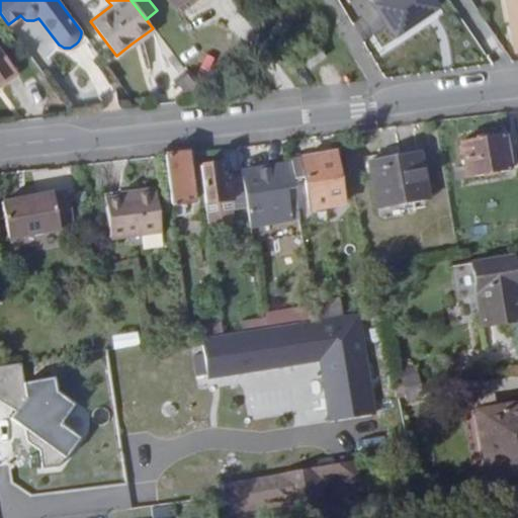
[(182,0),(174,6),(180,15),(199,0),(182,0)]
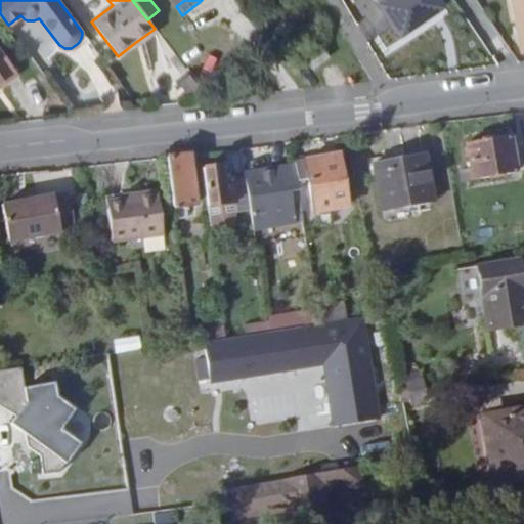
[(436,0),(376,0),(393,29),(421,10),(423,13),(439,4),(436,0)]
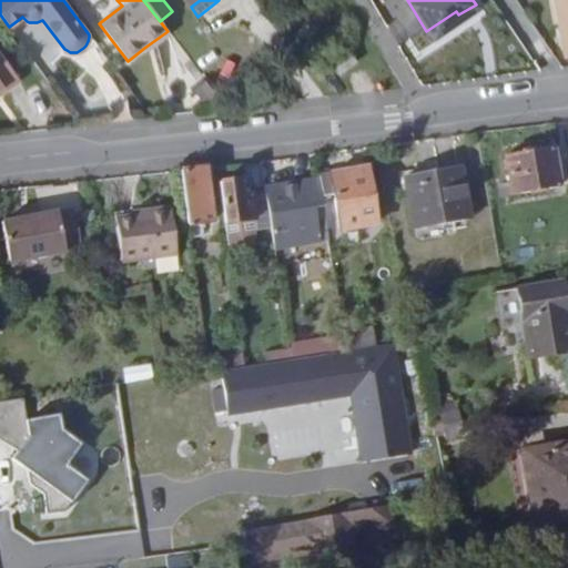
[(168,31),(144,48),(148,52),(171,36),(168,31)]
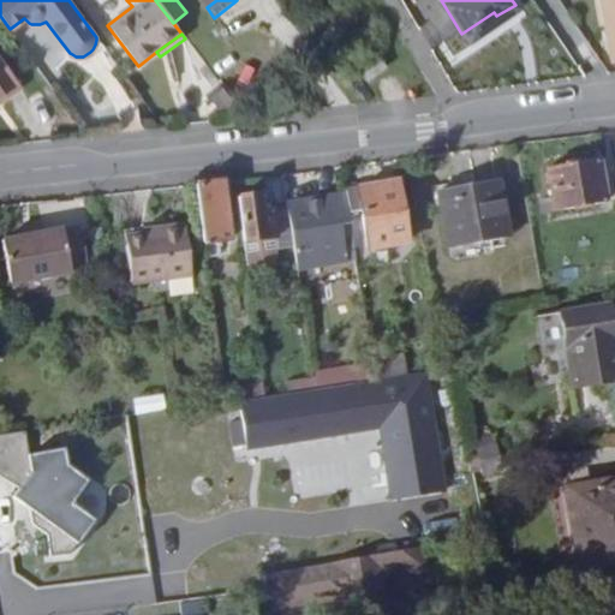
[(362,69),(369,79),(388,66),(380,55),(362,69)]
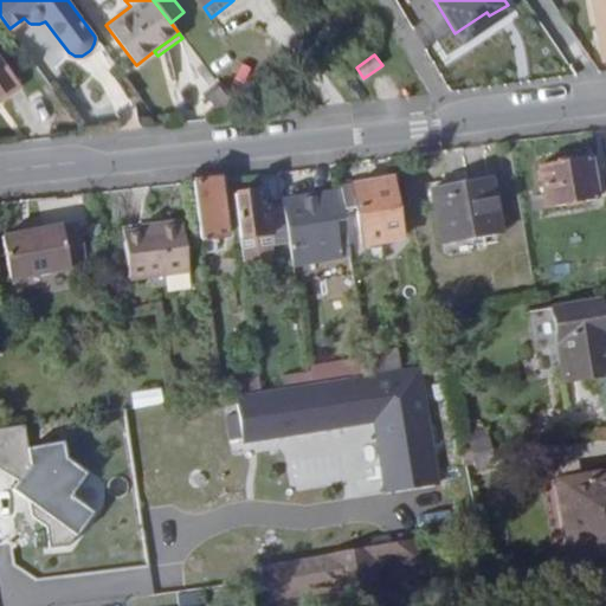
[(7,97),(21,86),(0,57),(0,96),(4,94),(7,97)]
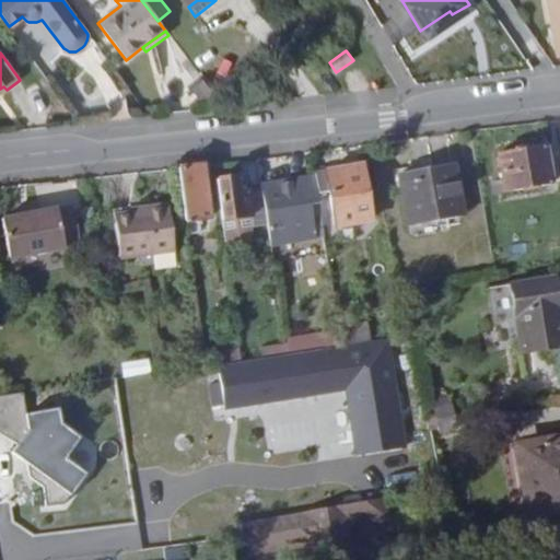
[(504,194),(552,185),(546,146),(498,153),(502,181),(504,194)]
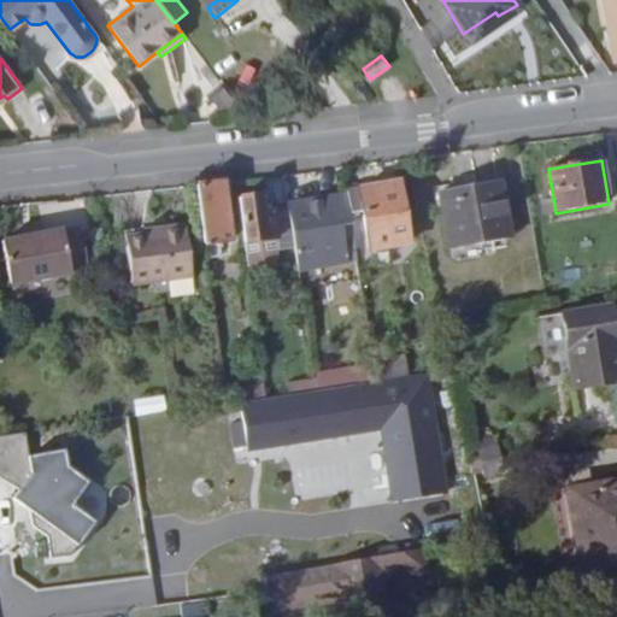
[(452,248),(511,239),(501,181),(476,184),(479,194),(444,200),(452,248)]
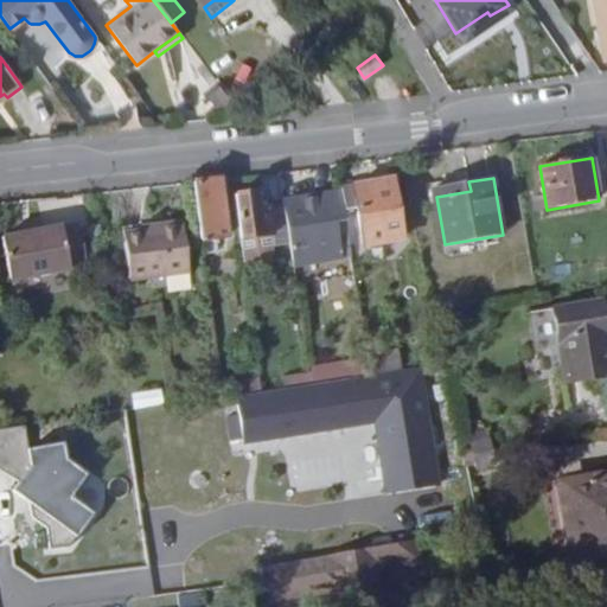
[(216,180),(189,184),(198,242),(223,240),(216,180)]
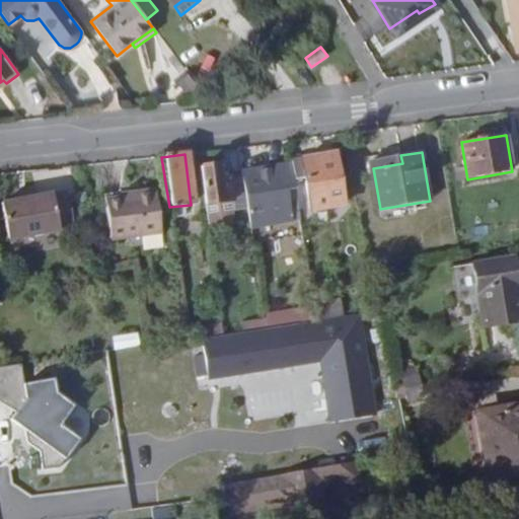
[(291,163),(294,179),(304,177),(310,212),(345,206),(337,154),(291,161),(291,163)]
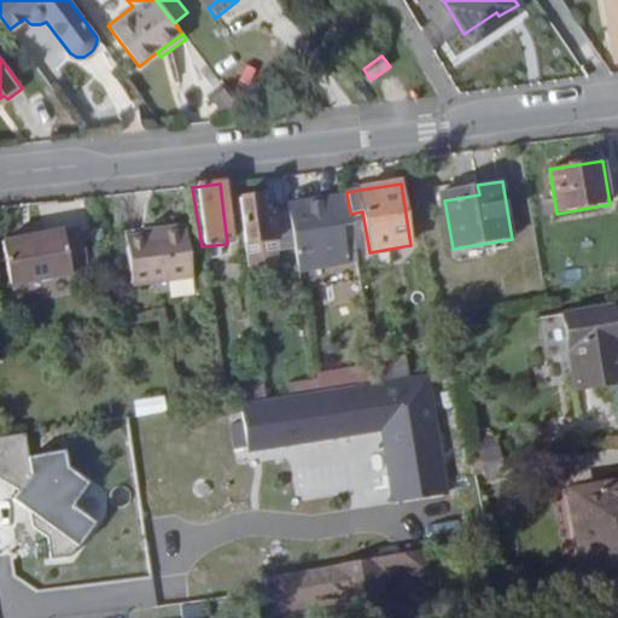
[(442,191),(444,200),(479,194),(477,185),(442,191)]
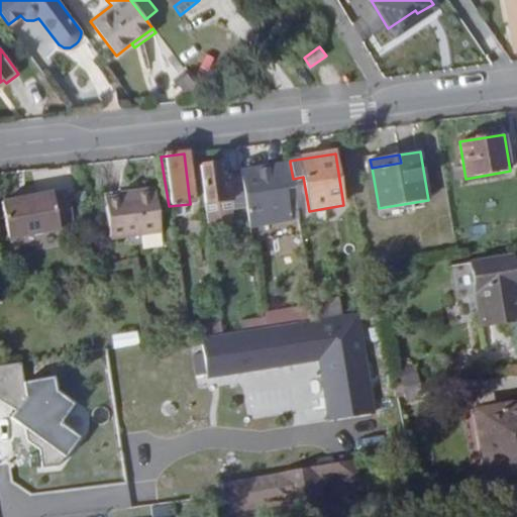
[(290,163),(241,171),(243,182),(247,208),(251,228),(288,221),(283,190),(294,187),(293,179),(290,163)]
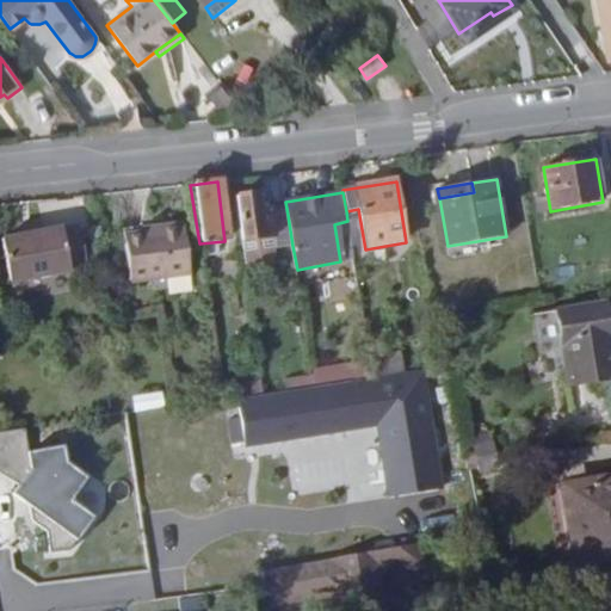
[(275,248),(292,246),(288,215),(273,216),(272,208),(269,208),(269,205),(261,207),(259,193),(238,197),(244,242),(272,239),(275,248)]
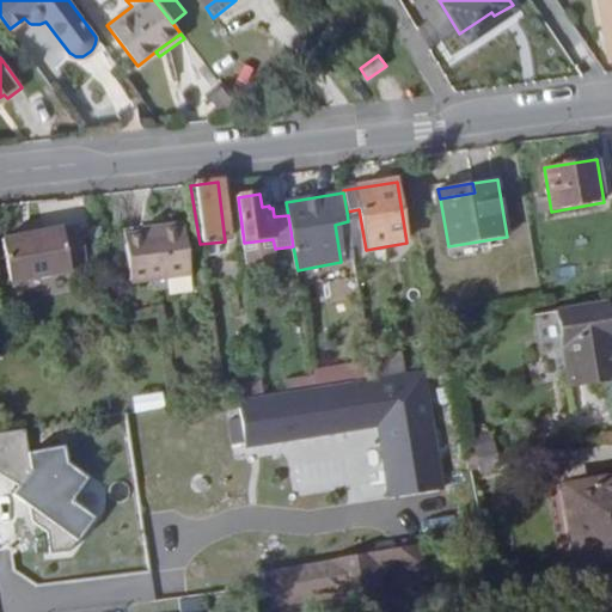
[(539,214),(551,212),(549,197),(537,199),(539,214)]
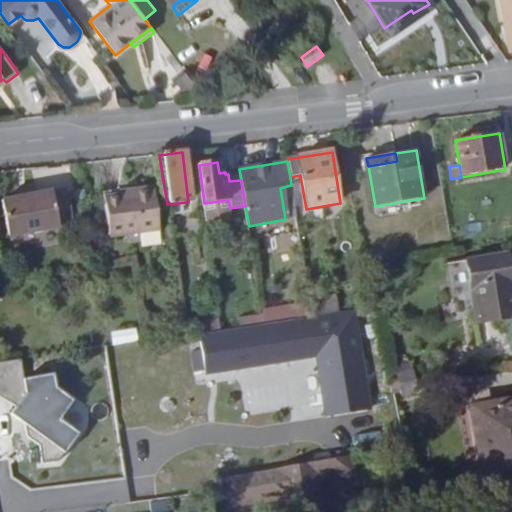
[(108,237),(159,230),(154,190),(126,194),(119,195),(103,197),(108,237)]
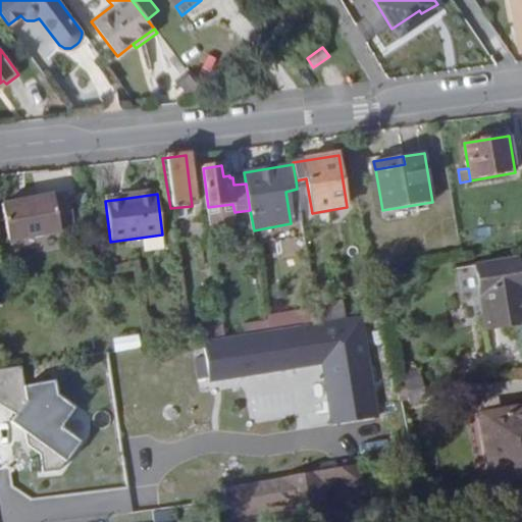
[(0,205),(6,243),(59,235),(59,233),(74,230),(68,196),(53,198),(53,197),(0,205)]
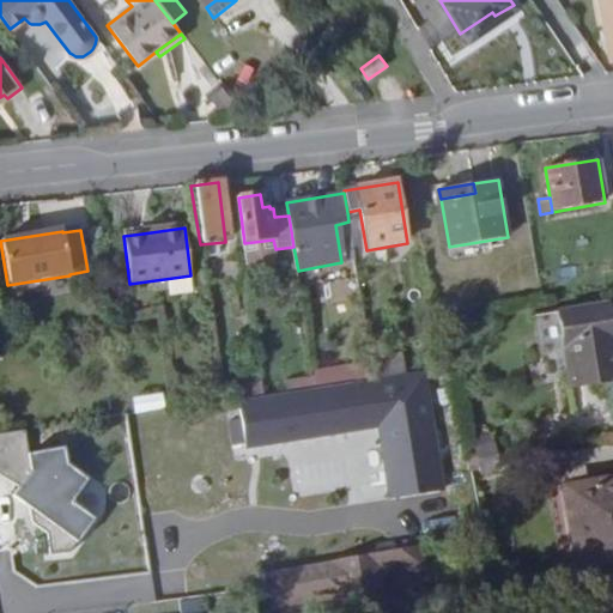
[(612,337),(607,305),(559,314),(569,372),(571,386),(612,378),(612,337)]
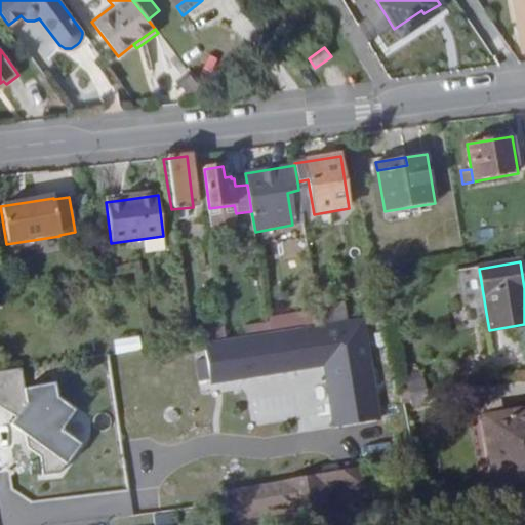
[(487,319),(479,269),(466,271),(467,276),(471,301),(474,321),(487,319)]
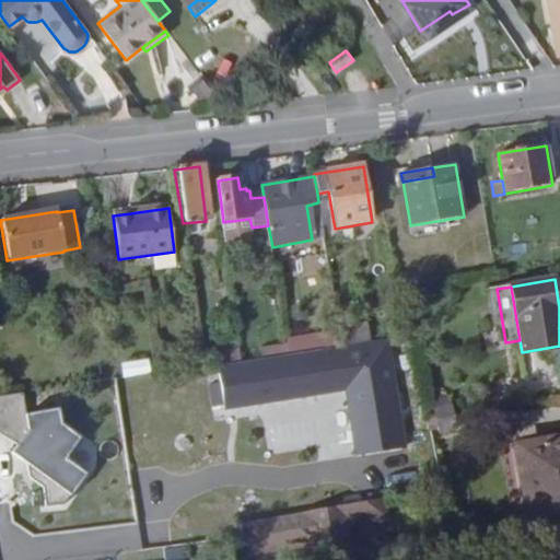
[(502,322),(498,294),(486,295),(490,324),(502,322)]
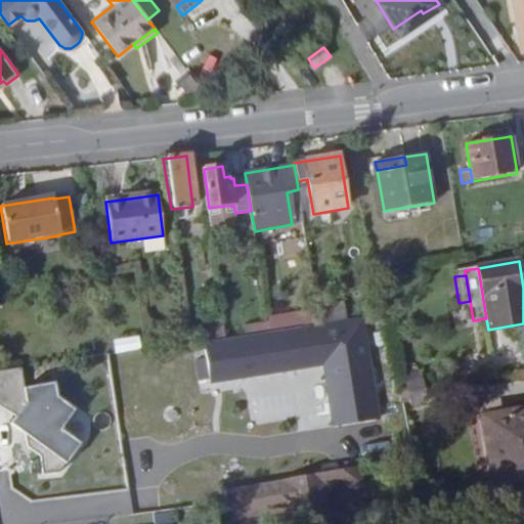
[(320,323),(346,319),(342,293),(315,297),(317,308),(320,323)]
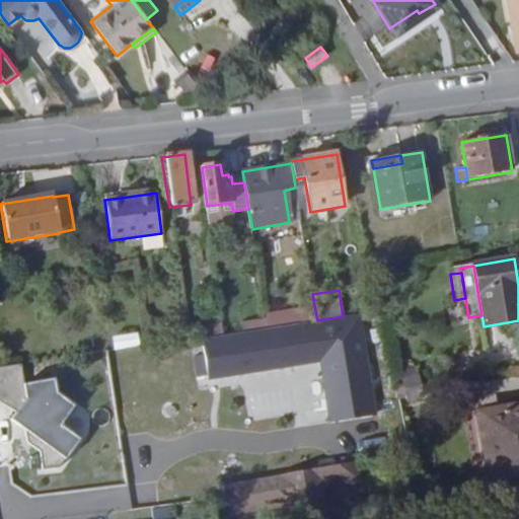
[(363,300),(350,304),(353,314),(366,309),(363,300)]
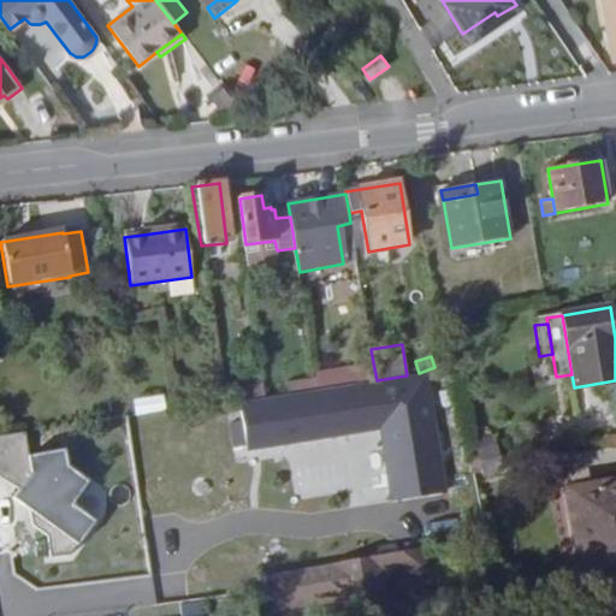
[(359,383),(377,380),(373,362),(355,365),(359,383)]
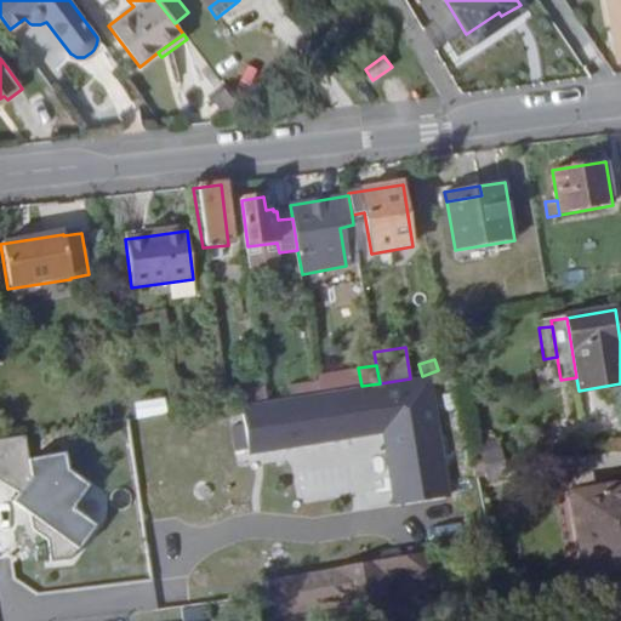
[(322,393),(362,386),(358,368),(318,375),(319,381),(322,393)]
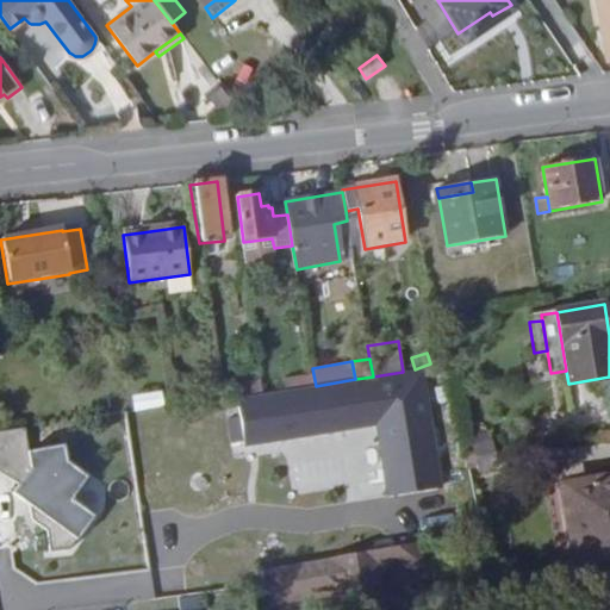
[(422,372),(231,402),(237,446),(372,424),(383,497),(440,487),(422,372)]
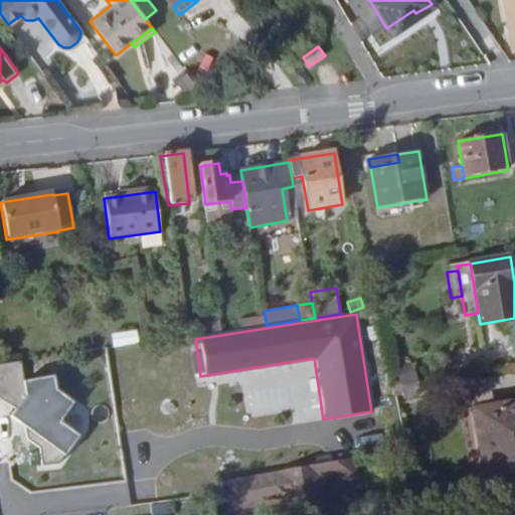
[(241,329),(267,326),(265,316),(239,319),(241,329)]
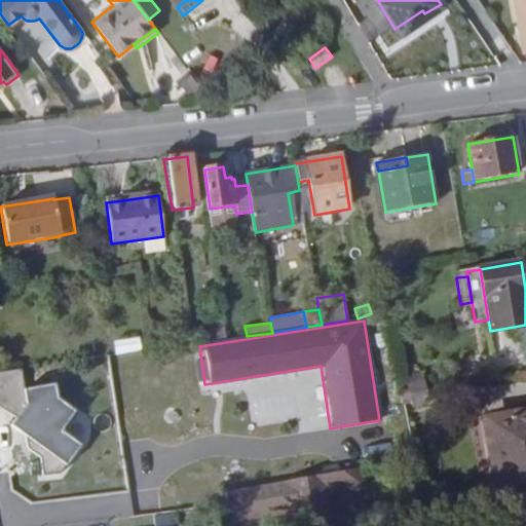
[(116,355),(142,351),(140,338),(114,343),(116,355)]
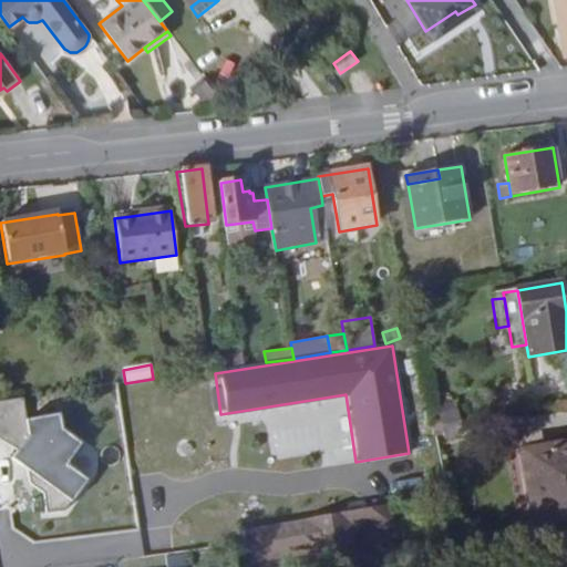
[(26,398),(0,402),(0,441),(12,440),(17,465),(34,462),(43,511),(92,502),(88,473),(100,471),(94,444),(73,447),(68,414),(30,421),(26,398)]
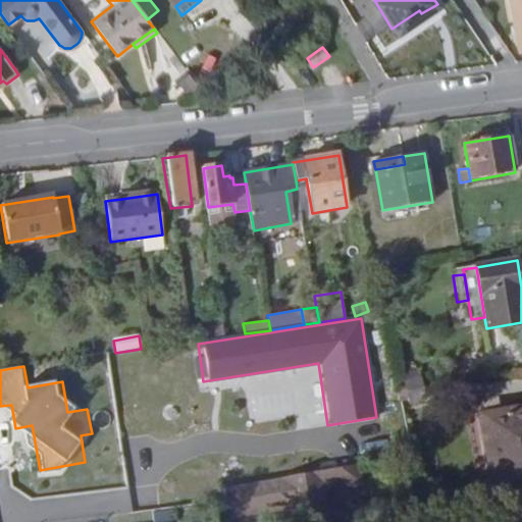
[(403,373),(406,388),(423,385),(421,370),(403,373)]
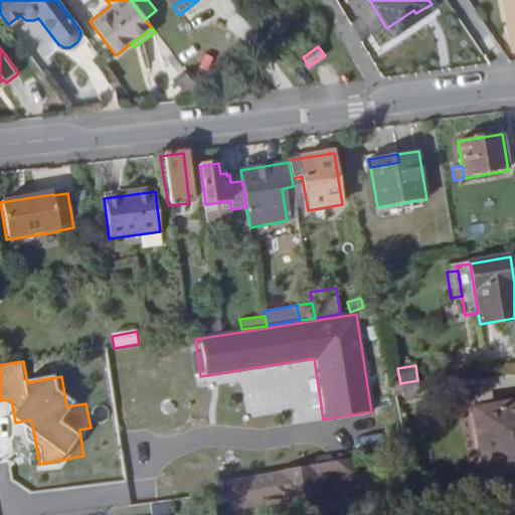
[(417,380),(400,383),(402,398),(420,395),(417,380)]
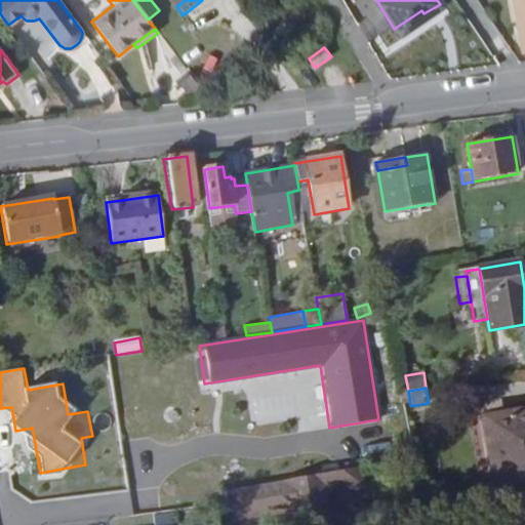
[(485,419),(495,484),(499,483),(524,479),(524,410),(485,417),(485,419)]
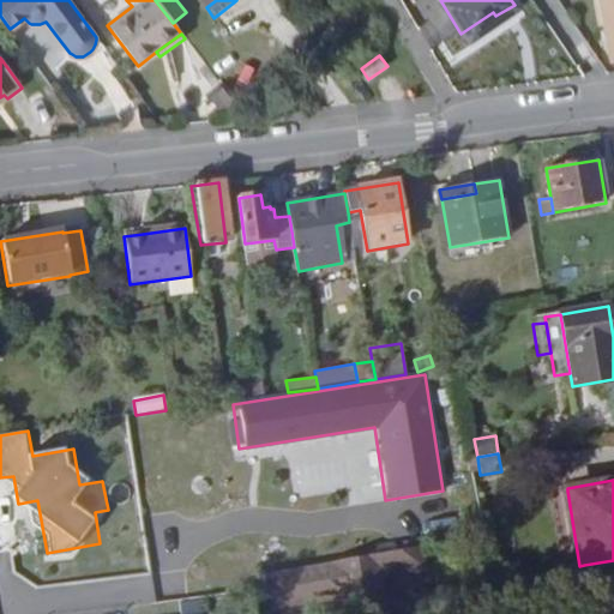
[(576,543),(567,491),(549,494),(558,547),(576,543)]
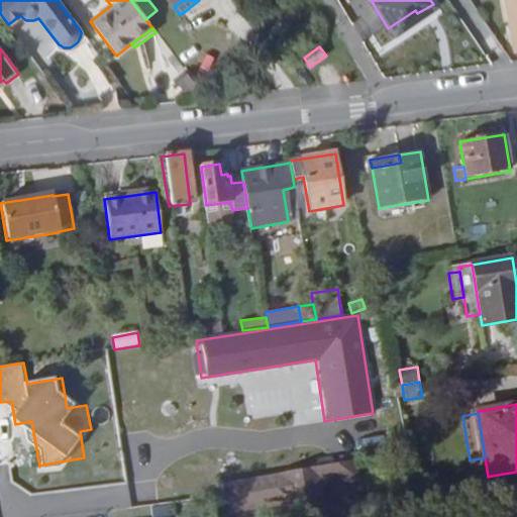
[(353,460),(222,484),(224,496),(227,514),(300,503),(299,501),(320,497),(318,487),(356,481),(353,464),(353,460)]
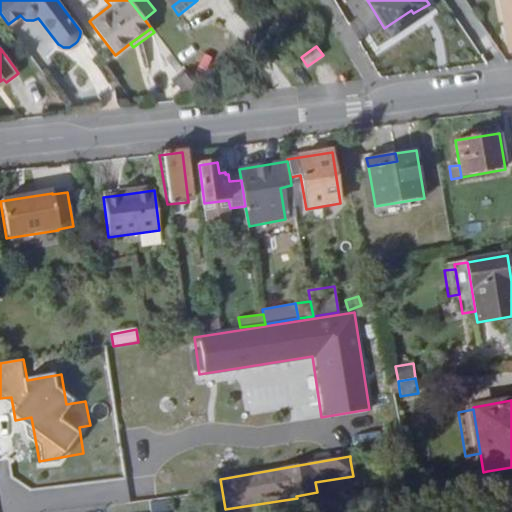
[(511,484),(511,467),(487,471),(489,488),(511,484)]
